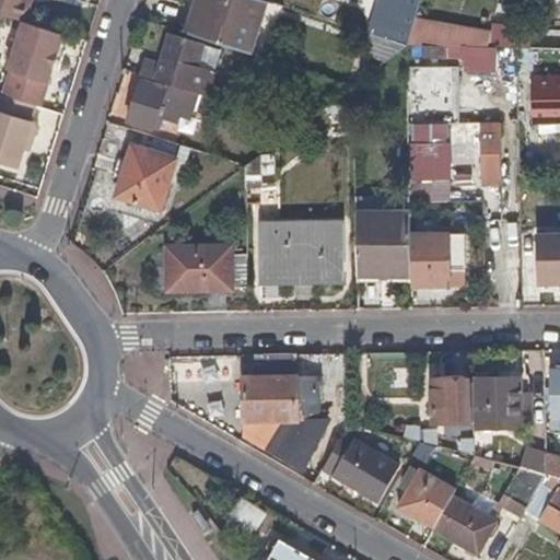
[(0,0),(0,13),(26,22),(32,0),(0,0)]
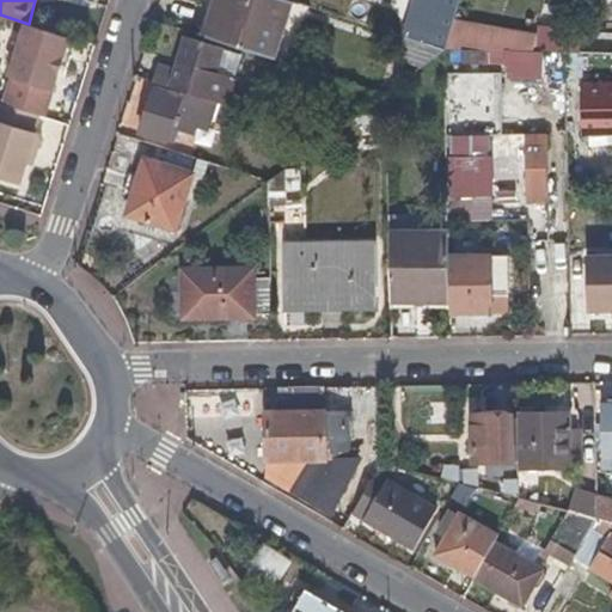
[(212,0),(202,32),(275,55),(292,0),(212,0)]
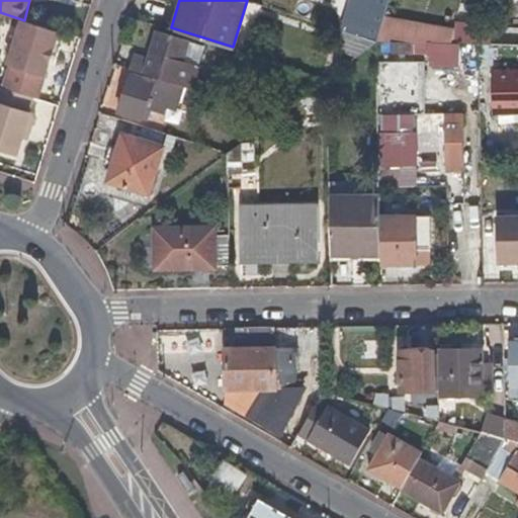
[(350,0),(343,29),(377,39),(385,16),(390,0),(350,0)]
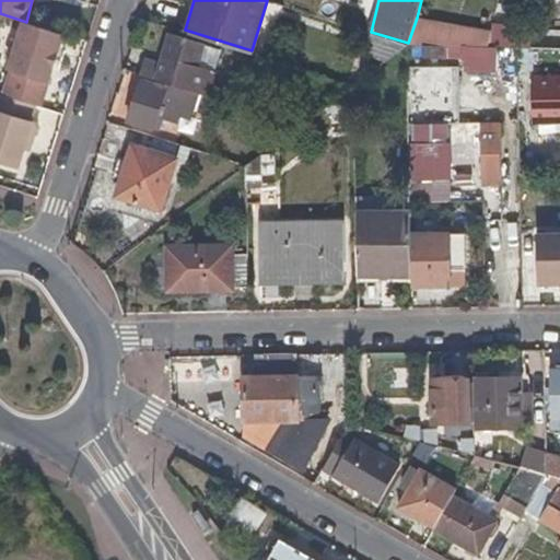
[(492,32),(417,18),(408,43),(423,44),(446,45),(464,45),(489,46),(492,32)]
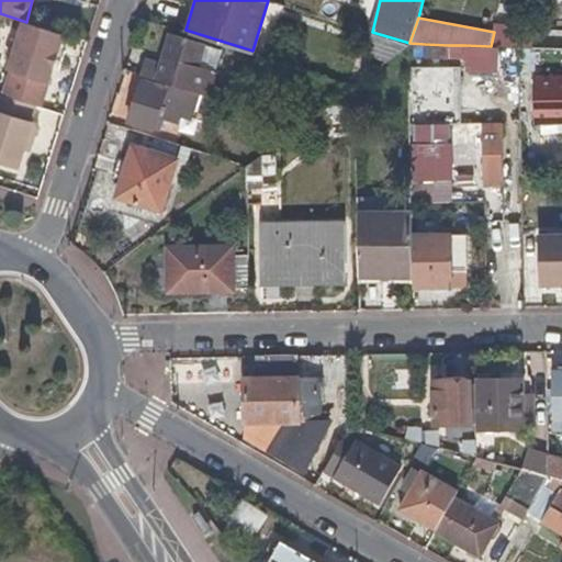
[(10,71),(13,71),(6,96),(37,105),(42,108),(65,34),(26,22),(10,71)]
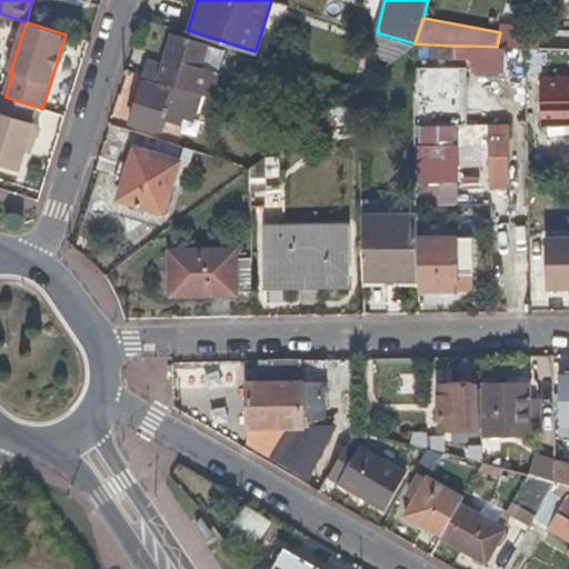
[(162,62),(147,56),(142,75),(170,82),(203,93),(211,96),(219,72),(201,67),(208,43),(171,32),(162,62)]
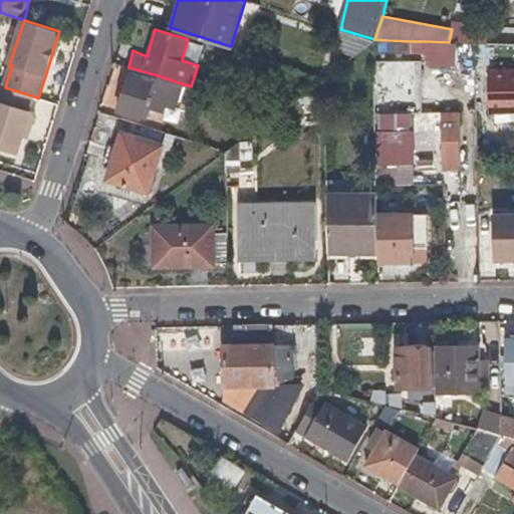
[(374,39),(340,29),(334,49),(353,55),(374,39)]
